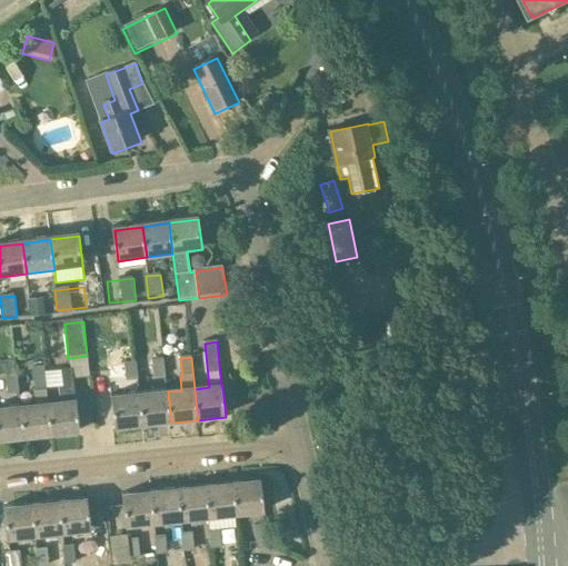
[(166,378),(163,360),(152,361),(155,379),(166,378)]
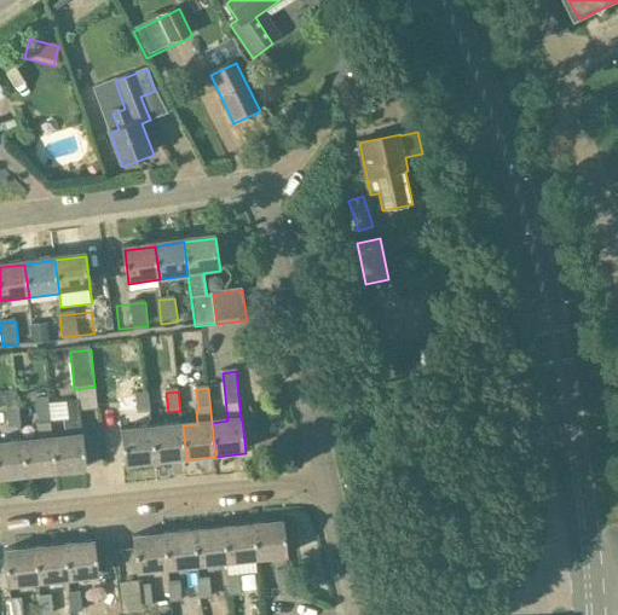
[(134,415),(136,430),(122,433),(126,466),(157,463),(154,429),(152,429),(149,394),(145,394),(136,395),(138,415),(134,415)]
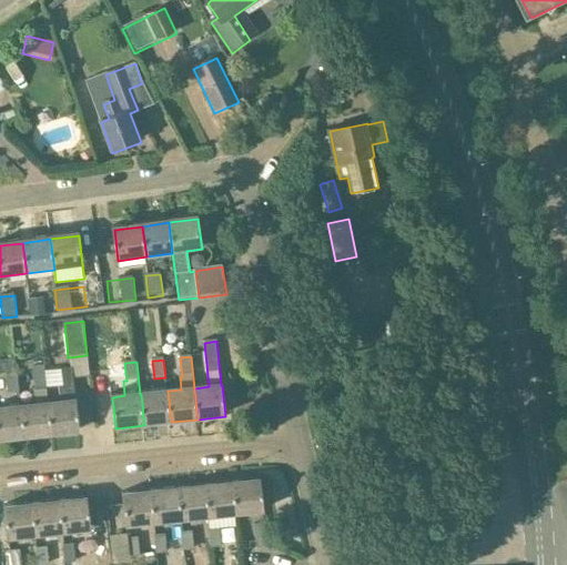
[(33,392),(36,406),(22,407),(26,439),(52,435),(49,404),(48,404),(46,391),(48,391),(46,369),(33,370),(36,392),(33,392)]
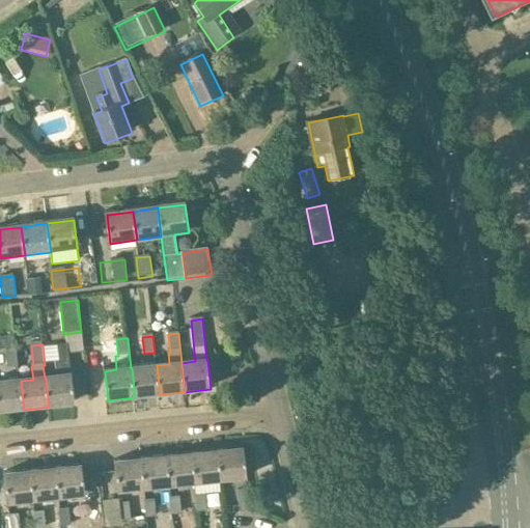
[(56,377),(46,378),(49,407),(75,404),(68,345),(57,348),(58,362),(55,363),(56,377)]
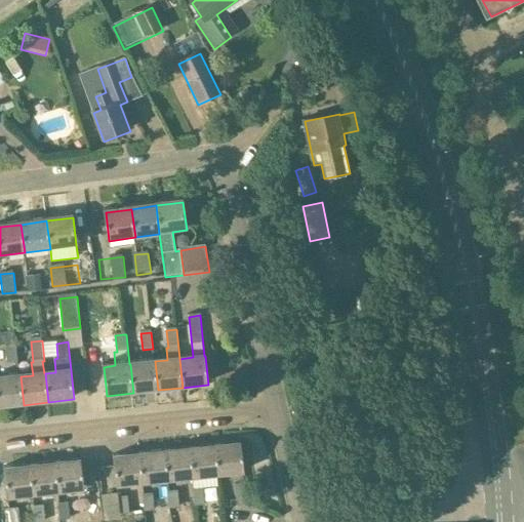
[(7,365),(17,364),(15,348),(5,349),(7,365)]
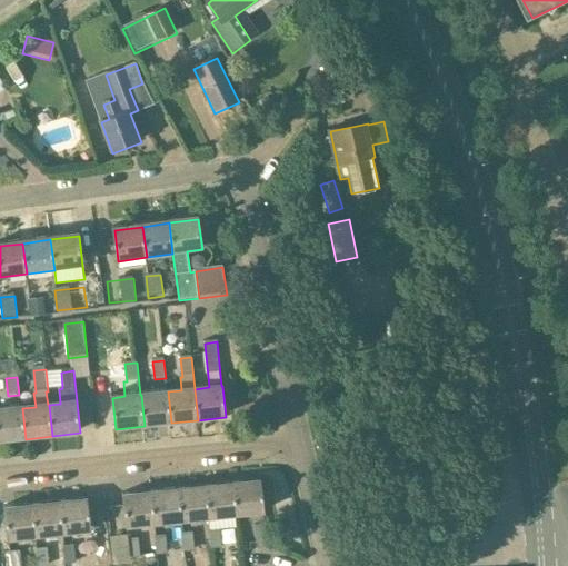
[(167,391),(153,394),(141,395),(145,426),(171,423),(168,391),(167,391)]
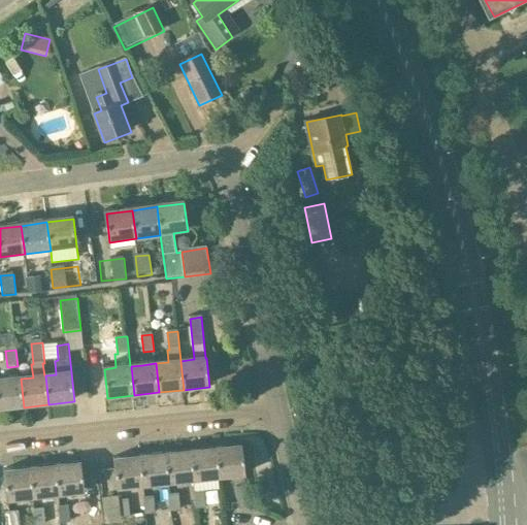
[(0,409),(24,407),(21,379),(0,381),(0,409)]
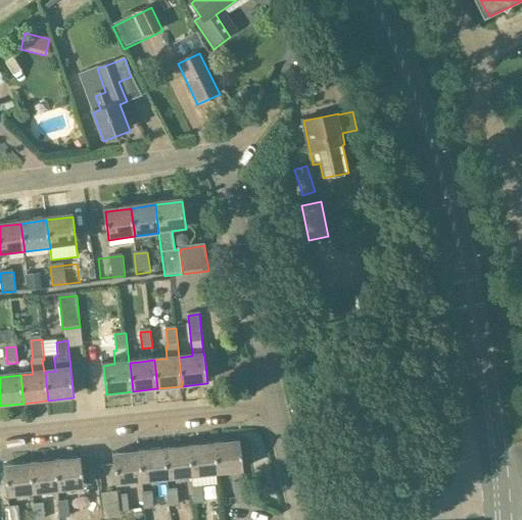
[(240,442),(215,445),(218,474),(243,471),(240,442)]
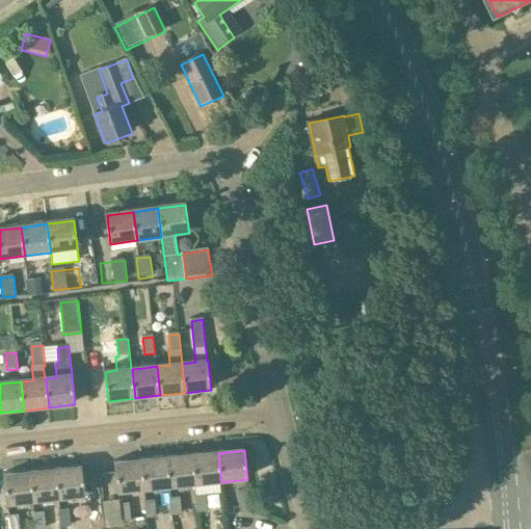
[(196,485),(221,482),(218,453),(192,455),(196,485)]
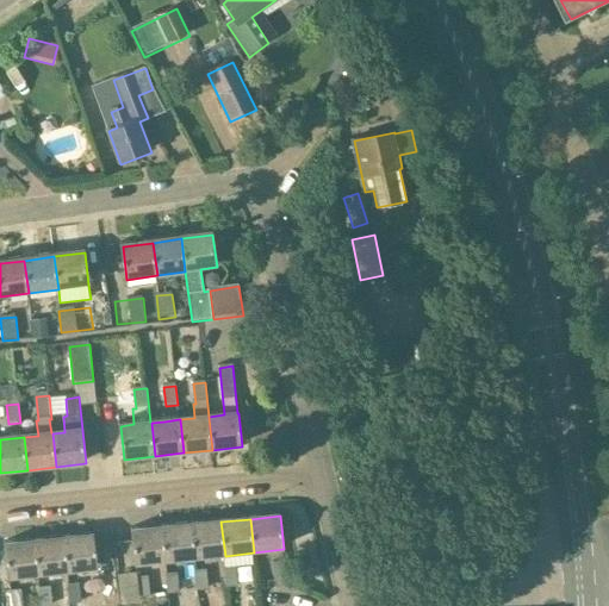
[(196,558),(225,556),(221,522),(192,525),(196,558)]
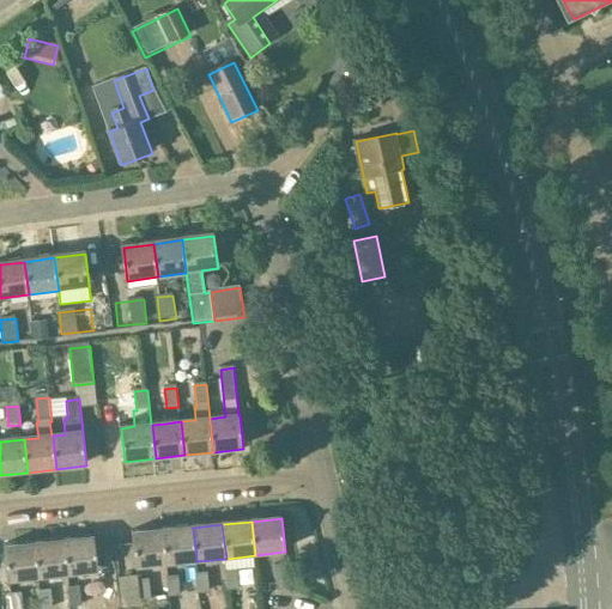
[(168,565),(197,561),(193,528),(163,531),(168,565)]
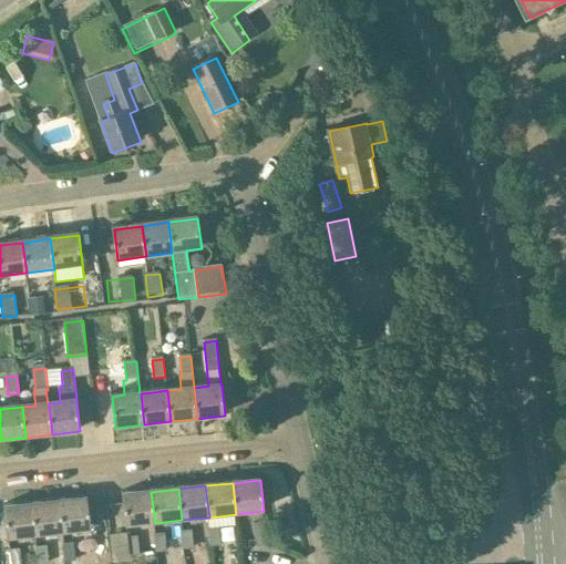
[(151,492),(123,494),(126,526),(155,523),(151,492)]
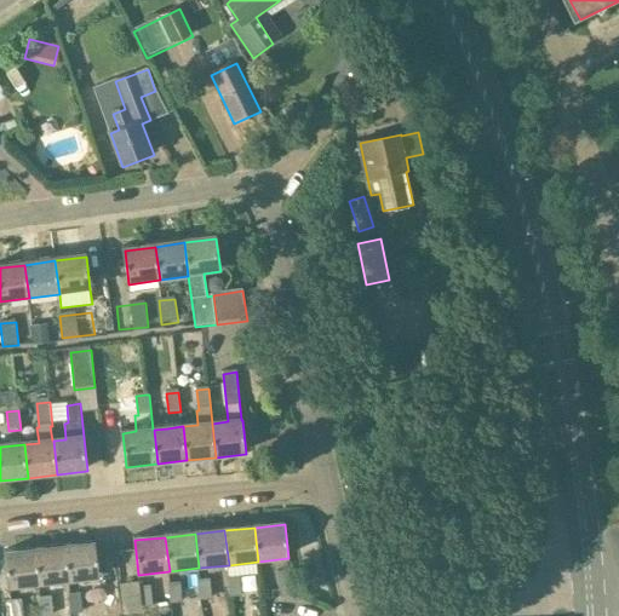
[(96,545),(66,548),(69,582),(99,579),(96,545)]
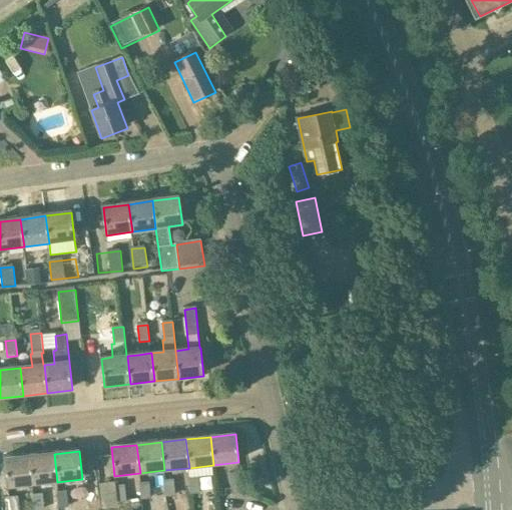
[(46,483),(57,482),(54,454),(29,457),(32,485),(46,483)]
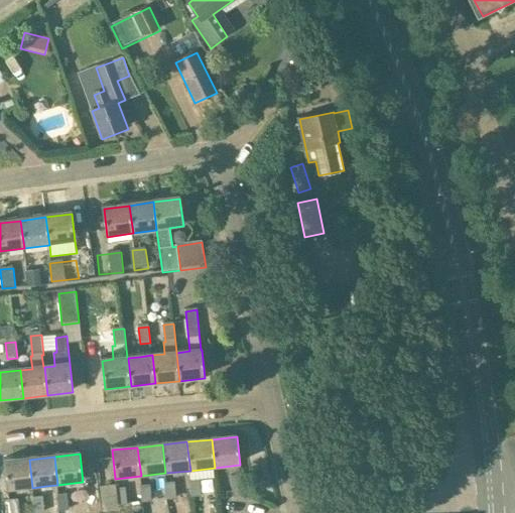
[(8,490),(20,489),(32,488),(29,460),(5,462),(8,490)]
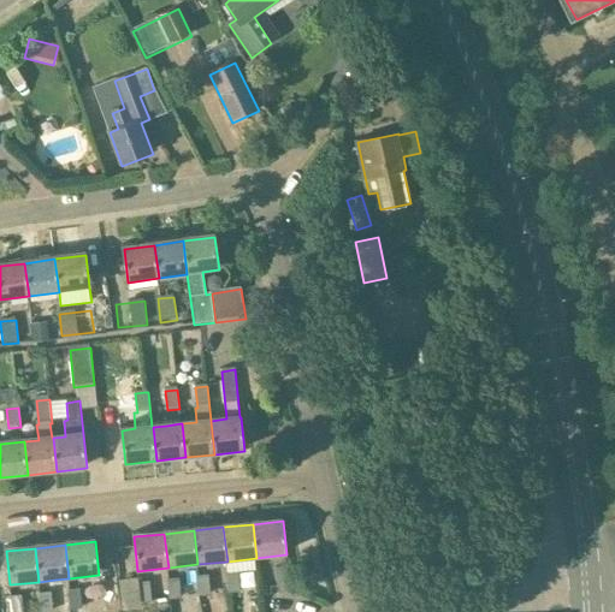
[(290,589),(288,569),(276,570),(278,592),(290,589)]
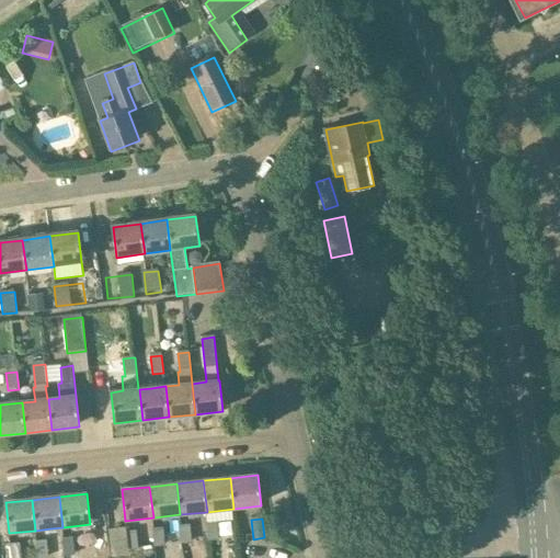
[(219,542),(217,523),(206,524),(208,543),(219,542)]
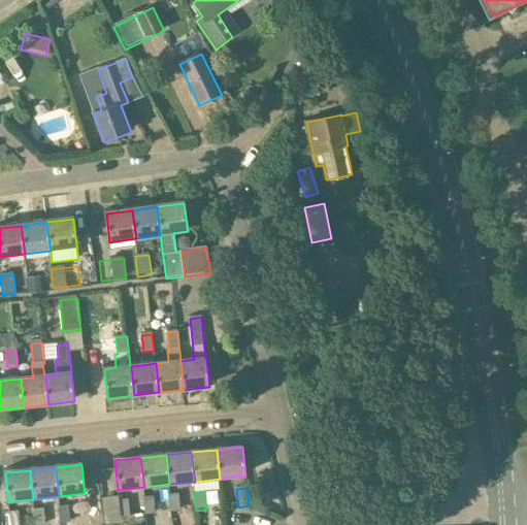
[(180,512),(179,495),(169,496),(170,513),(180,512)]
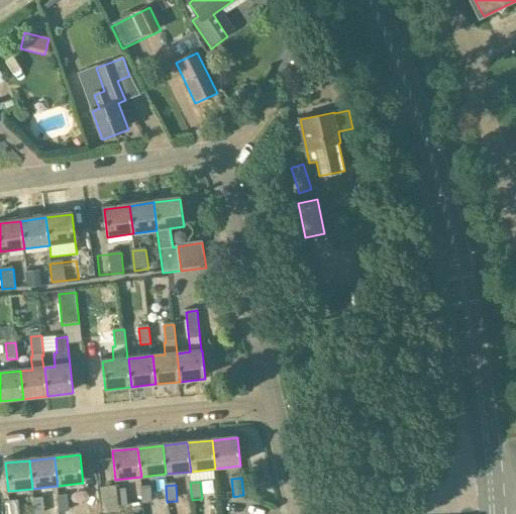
[(152,504),(150,487),(140,488),(141,505),(152,504)]
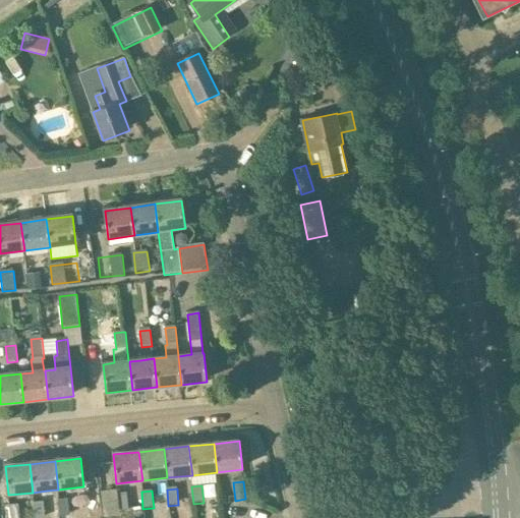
[(127,496),(118,497),(119,514),(129,513),(127,496)]
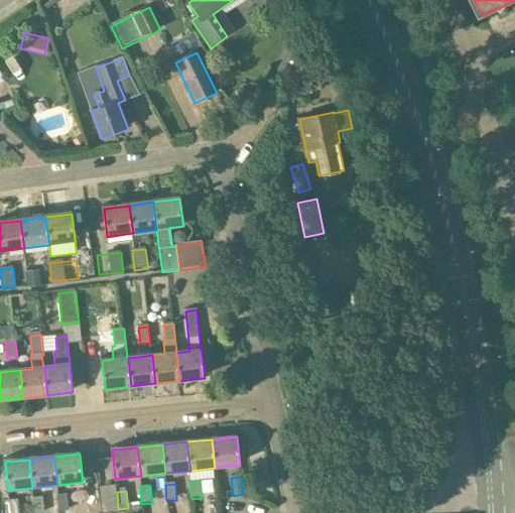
[(70,512),(68,496),(57,497),(58,512),(87,512),(87,510),(70,512)]
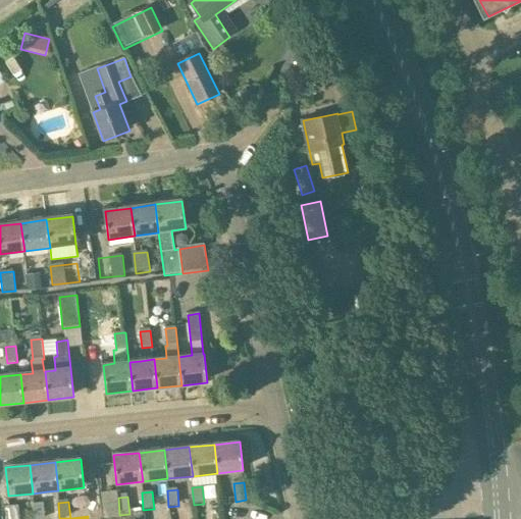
[(43,504),(34,506),(35,518),(45,518),(44,506),(43,504)]
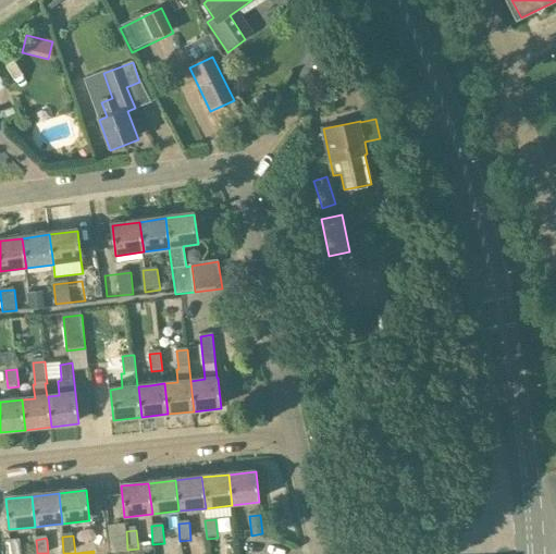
[(22,553),(21,543),(20,541),(10,542),(11,553),(22,553)]
